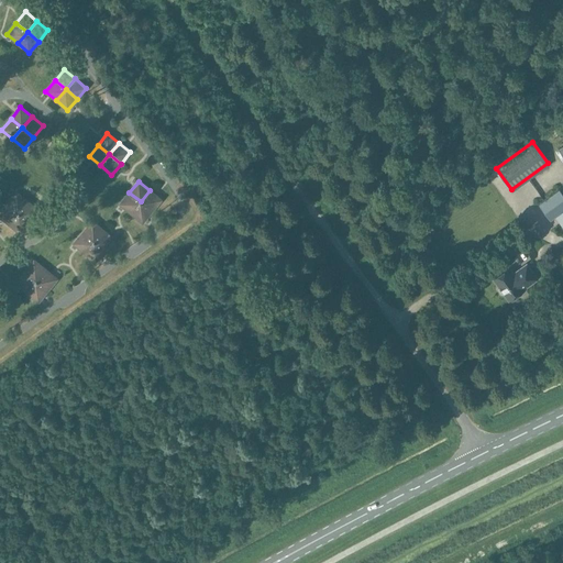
[(554,217),(562,210),(562,194),(560,189),(539,203),(550,220),(554,217)]
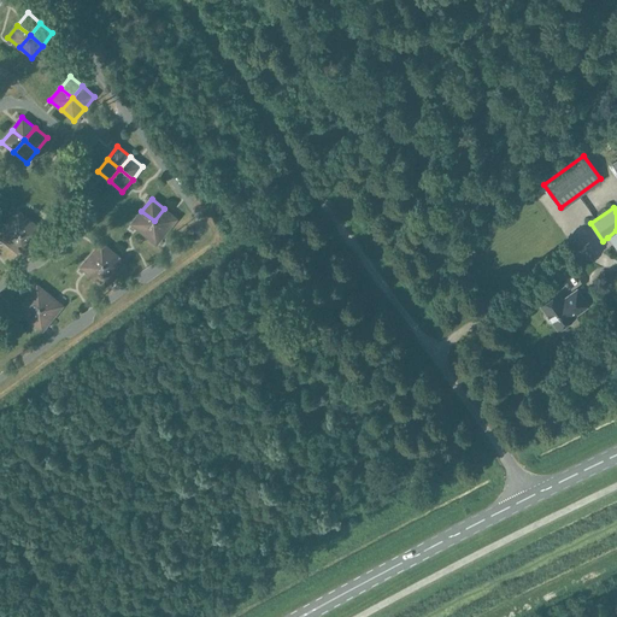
[(154,221),(166,231),(176,219),(164,209),(154,221)]
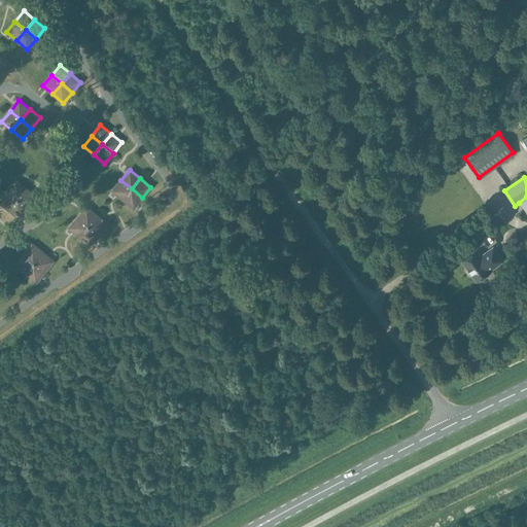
[(7,191),(18,200),(26,188),(15,180),(7,191)]
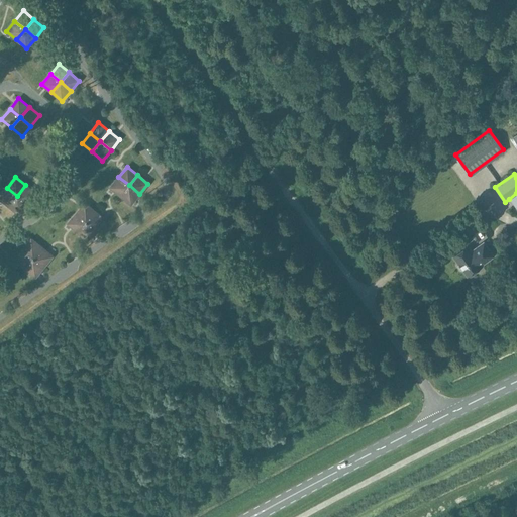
[(129,185),(118,177),(110,187),(120,196),(129,185)]
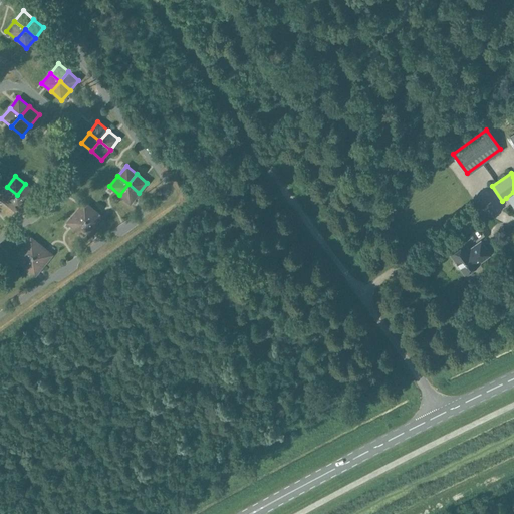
[(17,195),(28,203),(36,193),(25,184),(17,195)]
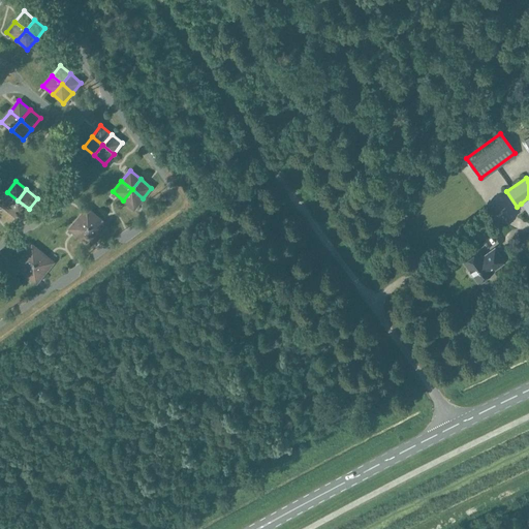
[(143,198),(132,189),(123,200),(134,209),(143,198)]
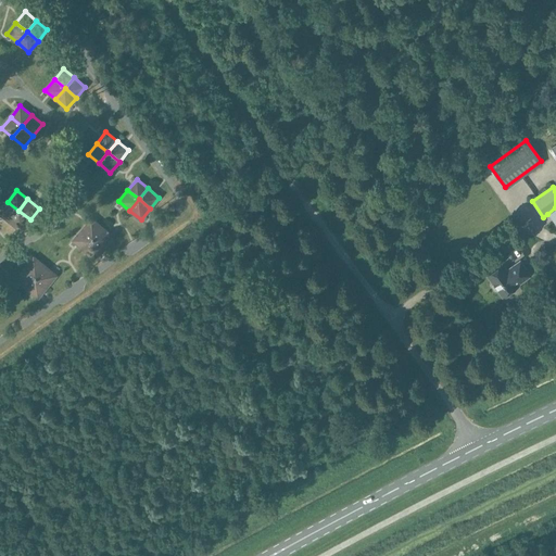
[(19,211),(8,202),(0,211),(0,214),(10,222),(19,211)]
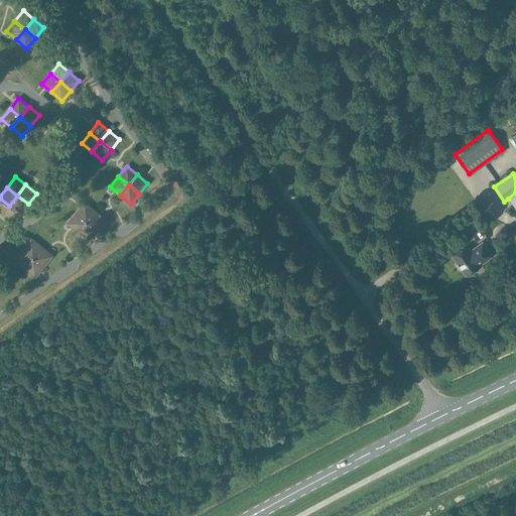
[(28,204),(17,196),(9,206),(19,214),(28,204)]
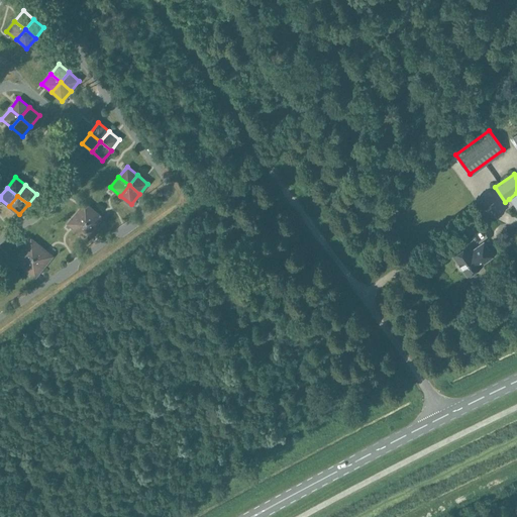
[(87,222),(95,211),(85,203),(76,213),(87,222)]
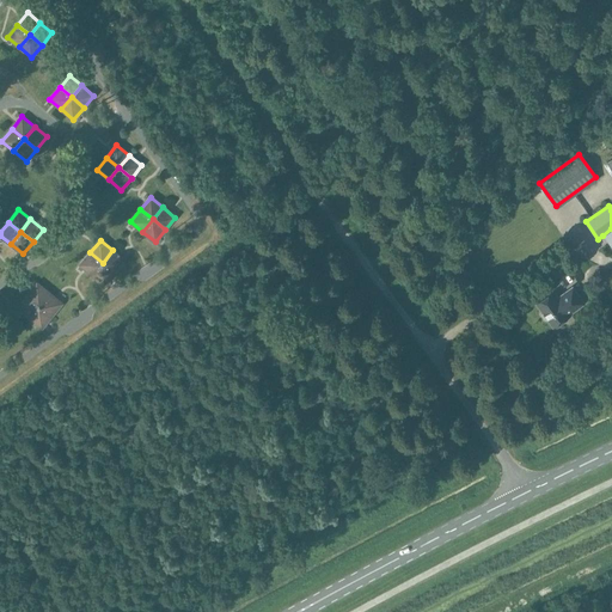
[(112,250),(103,263),(115,273),(124,261),(112,250)]
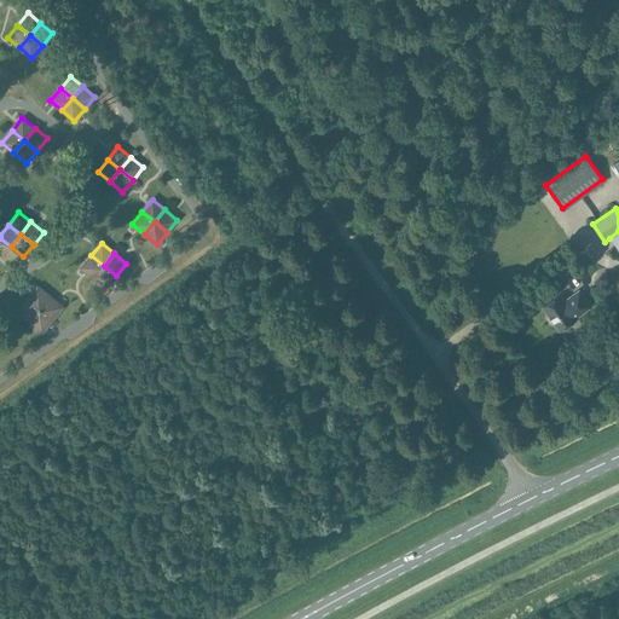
[(93,278),(104,266),(91,255),(81,267),(93,278)]
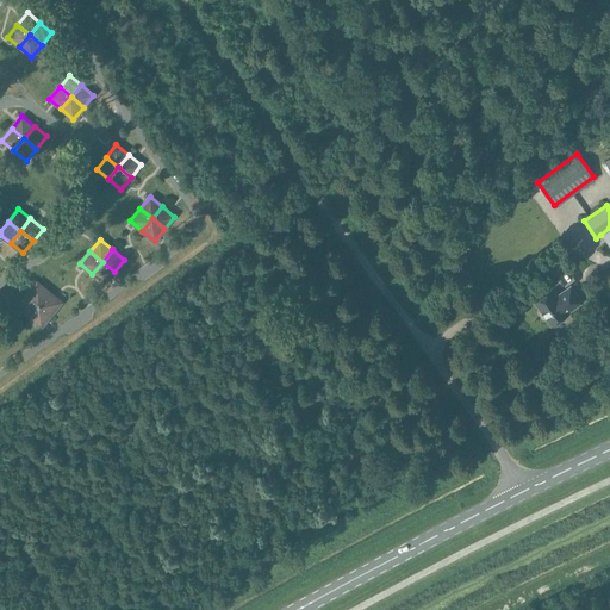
[(103,262),(92,274),(104,284),(114,272),(103,262)]
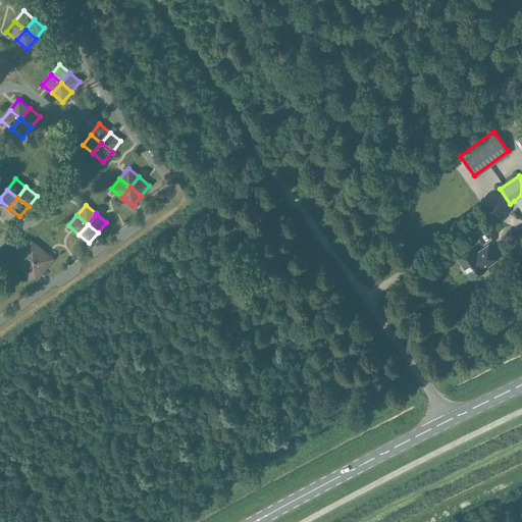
[(23,252),(34,260),(42,250),(32,242),(23,252)]
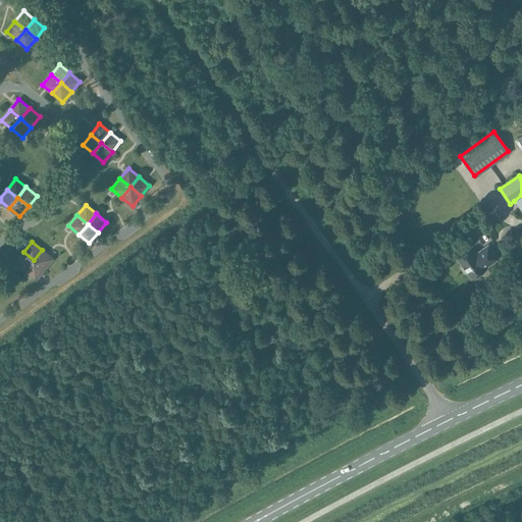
[(486,267),(498,259),(488,245),(480,251),(481,252),(477,255),(472,248),(457,259),(464,267),(463,268),(462,270),(465,273),(466,273),(467,272),(470,275),(476,271),(478,274),(486,268),(486,267)]
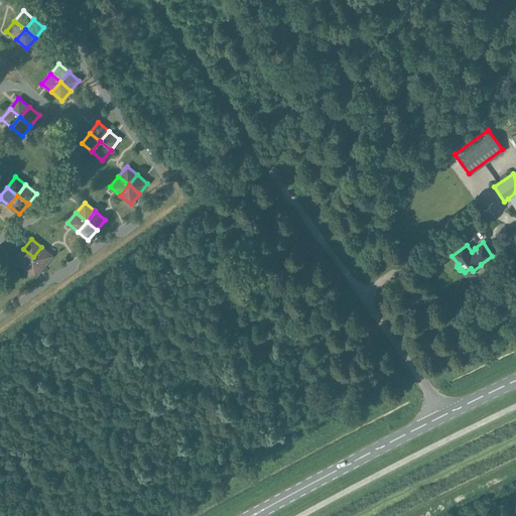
[(33,257),(43,266),(52,256),(41,247),(33,257)]
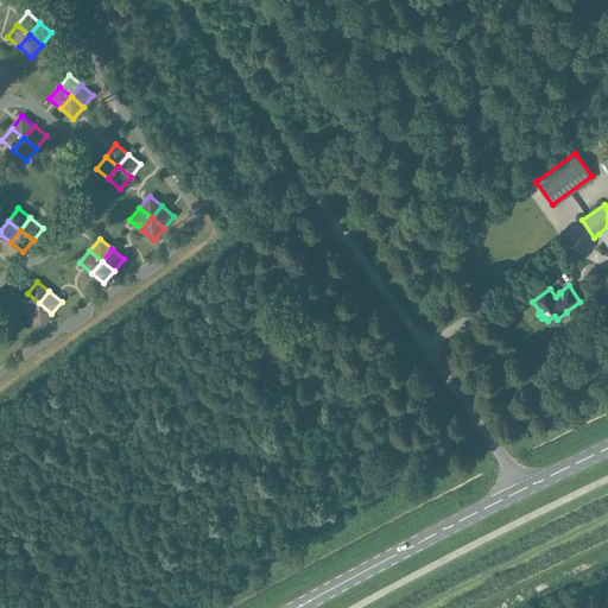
[(39,303),(27,293),(17,305),(30,316),(39,303)]
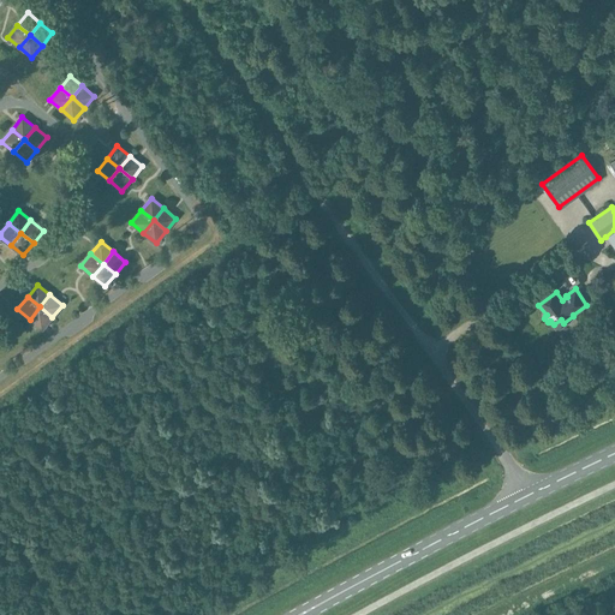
[(42,329),(52,317),(40,306),(30,320),(42,329)]
